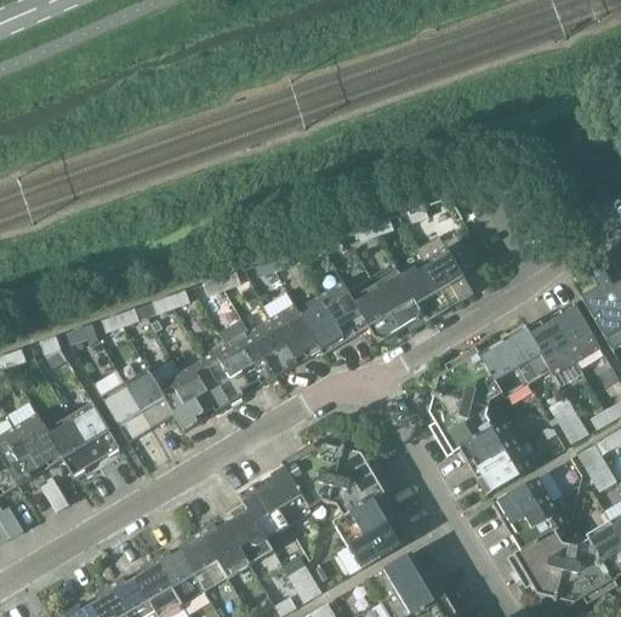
[(425,205),(408,211),(411,222),(428,216),(425,205)]
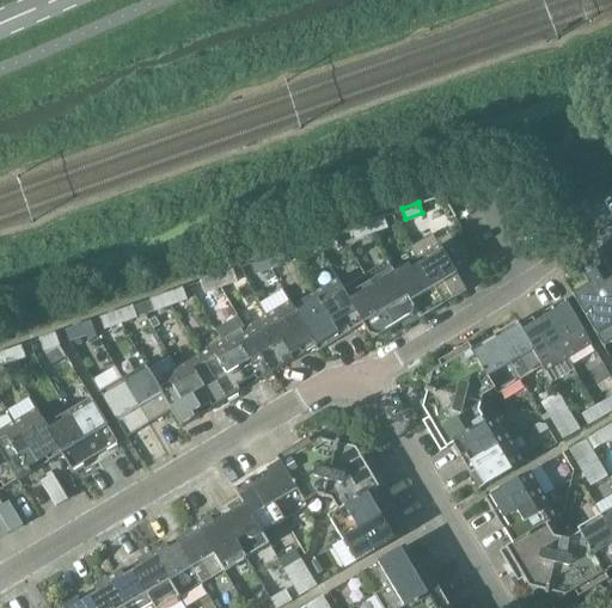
[(367,220),(372,232),(389,226),(384,214),(367,220)]
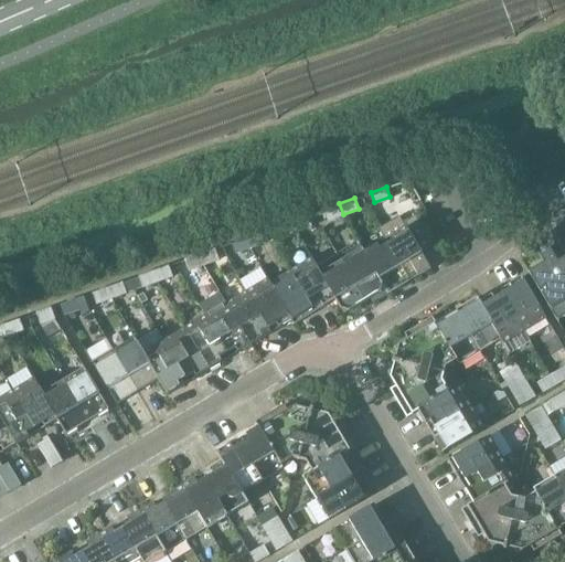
[(343,214),(339,203),(324,209),(328,219),(343,214)]
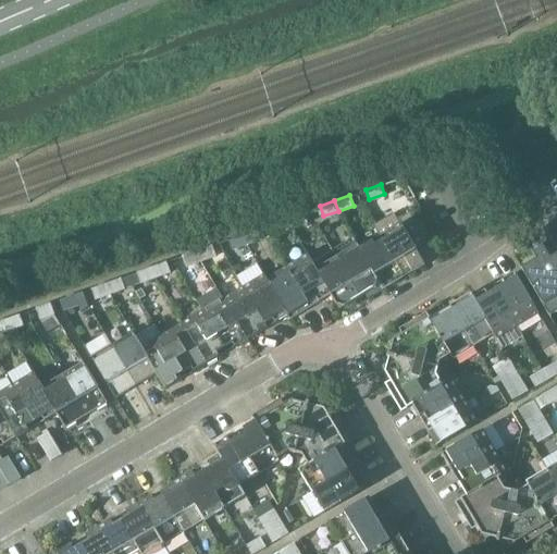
[(373,223),(380,235),(404,275),(425,262),(417,248),(428,241),(410,210),(397,218),(394,211),(373,223)]
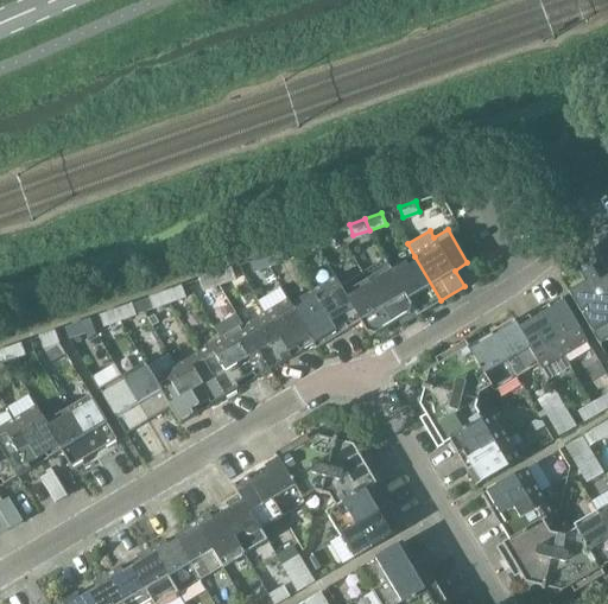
[(315,236),(320,248),(336,242),(331,230),(315,236)]
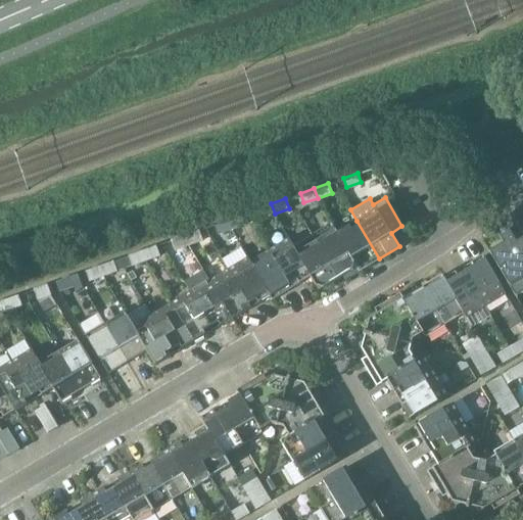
[(275,214),(271,203),(257,208),(260,219),(275,214)]
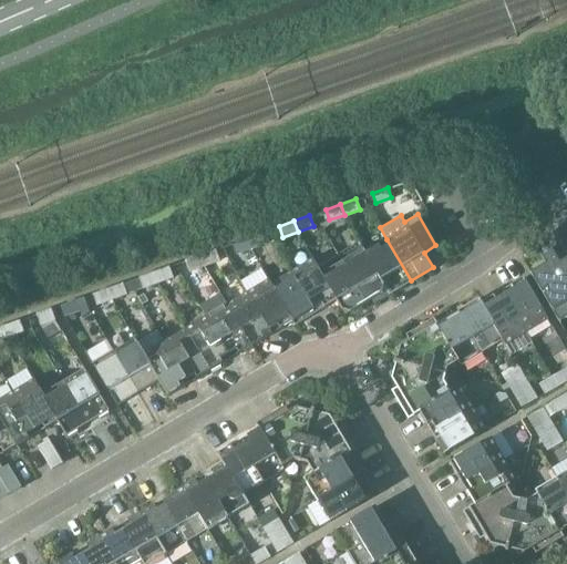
[(247,237),(251,248),(267,243),(263,232),(247,237)]
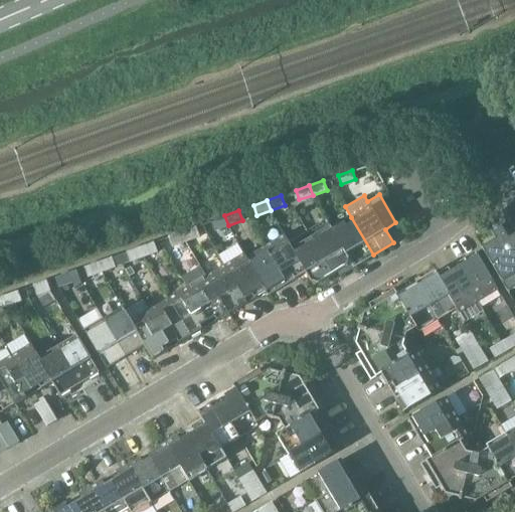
[(228,225),(224,215),(211,220),(214,229),(228,225)]
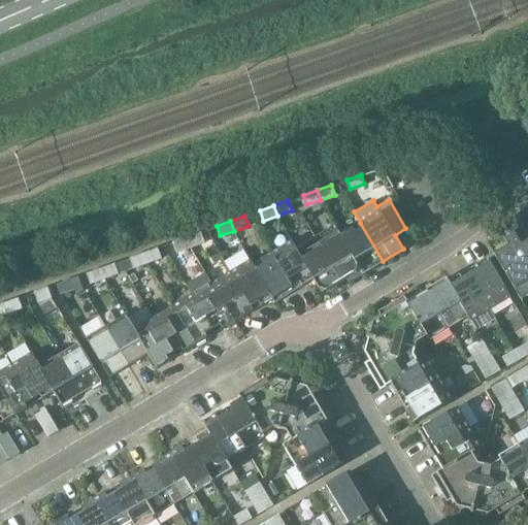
[(363,272),(361,269),(361,268),(340,234),(341,234),(335,223),(315,235),(341,281),(347,277),(349,282),(363,272)]
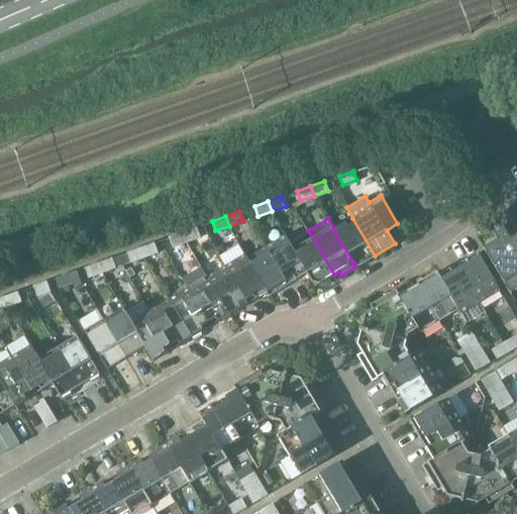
[(352,218),(334,229),(333,229),(353,263),(353,264),(355,267),(375,255),(352,218)]
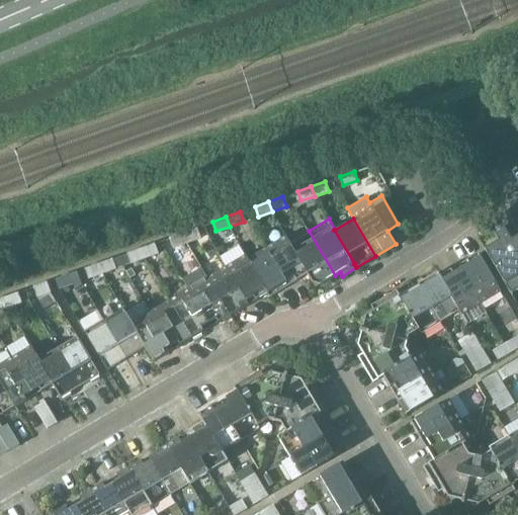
[(485,248),(511,291),(517,286),(517,228),(509,234),(504,225),(502,224),(502,223),(501,223),(499,223),(497,223),(496,223),(495,224),(494,226),(493,227),(493,228),(493,229),(494,230),(494,231),(499,240),(485,248)]
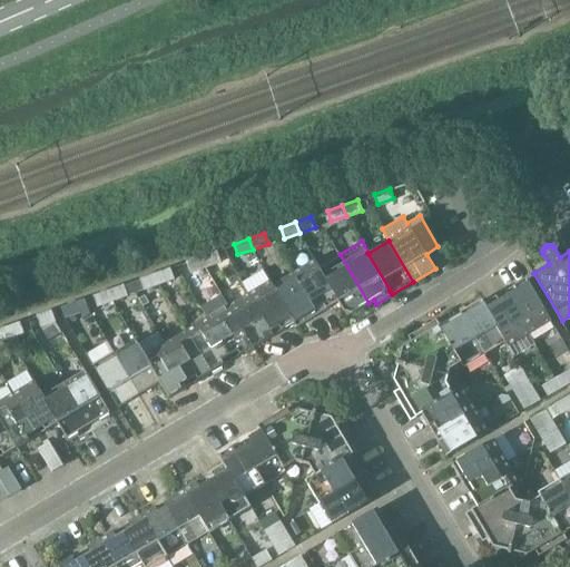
[(202,255),(206,266),(222,261),(217,250),(202,255)]
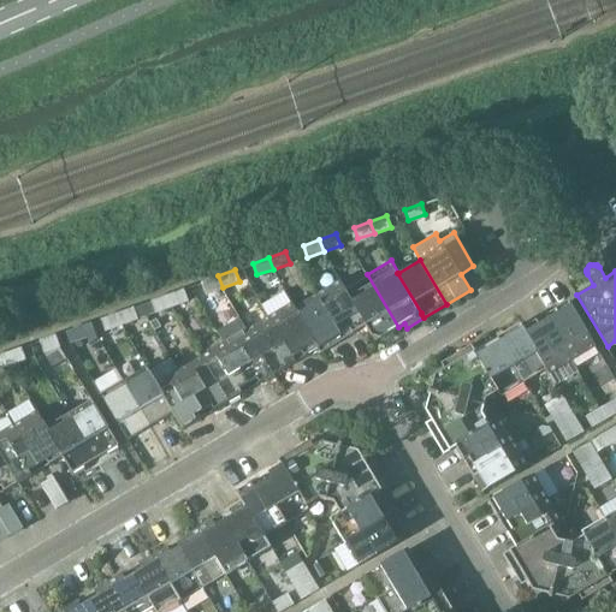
[(372,283),(367,274),(367,273),(344,286),(350,296),(367,325),(366,325),(375,340),(398,327),(372,283)]
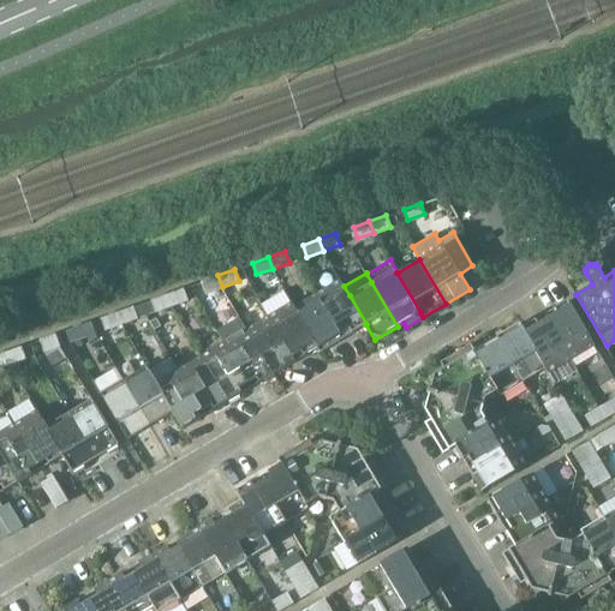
[(222,287),(218,275),(202,281),(206,293),(222,287)]
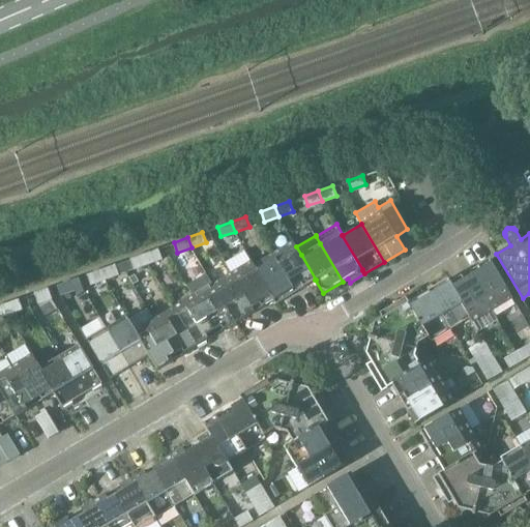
[(316,280),(301,255),(296,246),(293,240),(273,253),(296,291),(315,280),(316,280)]
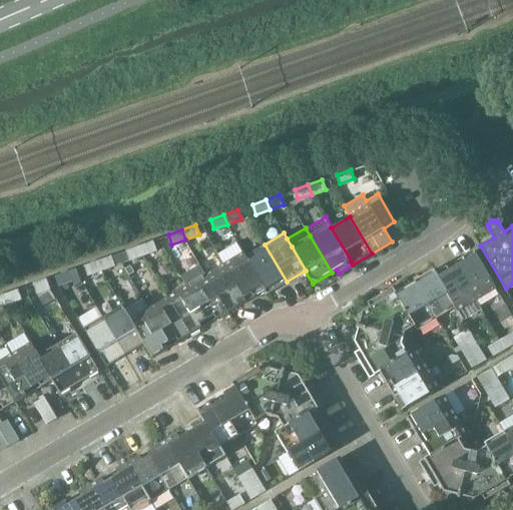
[(140,244),(143,255),(157,249),(153,239),(140,244)]
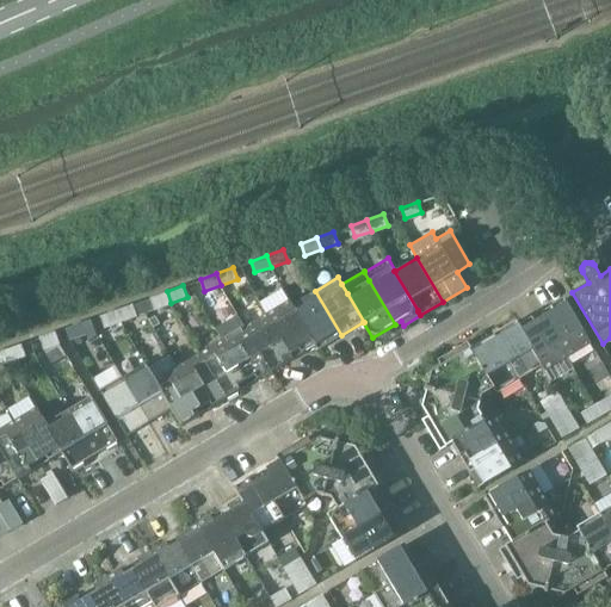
[(171,303),(167,291),(150,297),(154,309),(171,303)]
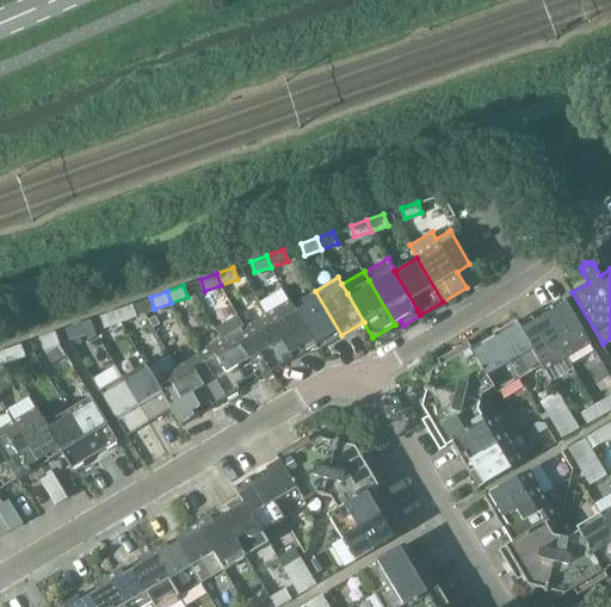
[(316,344),(315,344),(319,348),(341,335),(315,291),(294,304),(292,304),(316,344)]
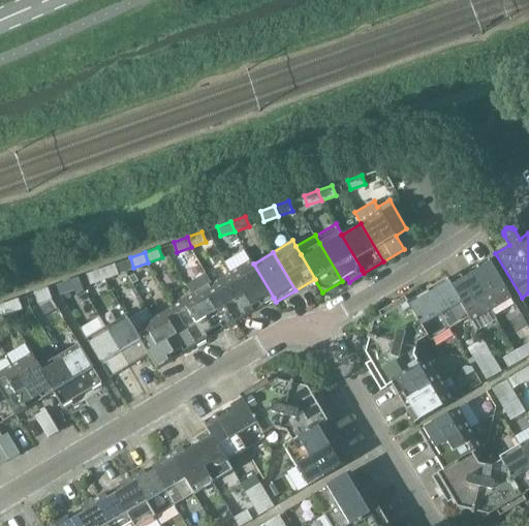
[(511,296),(489,257),(468,270),(491,308),(511,296)]
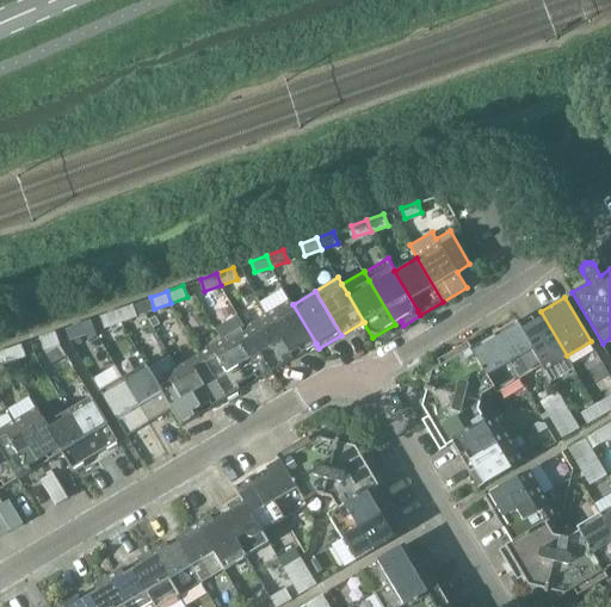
[(294,357),(315,344),(316,344),(292,304),(294,304),(290,299),(267,313),(294,357)]
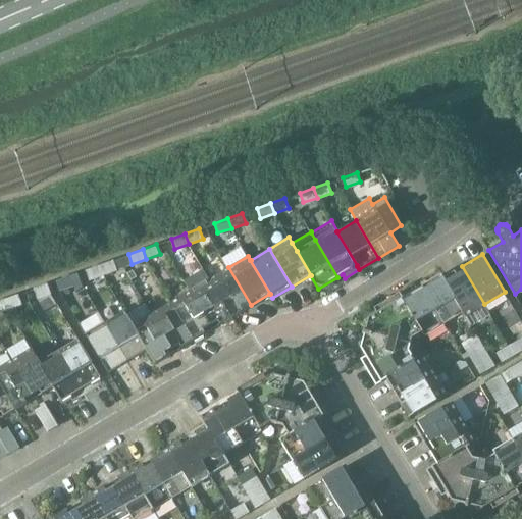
[(100,264),(103,274),(117,269),(114,259),(100,264)]
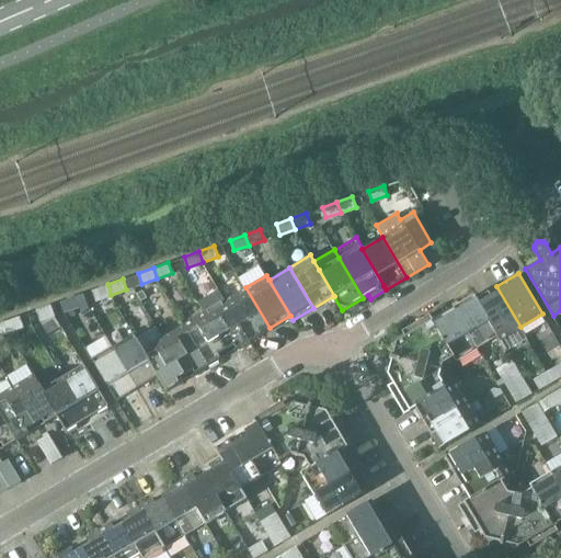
[(111,295),(107,284),(92,289),(96,300),(111,295)]
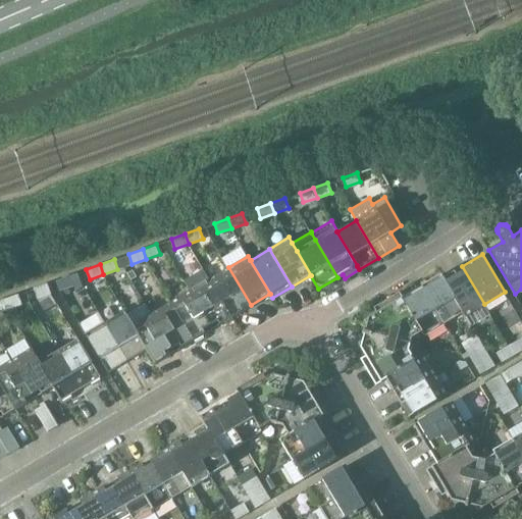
[(465,315),(484,304),(462,266),(444,277),(463,311),(465,315)]
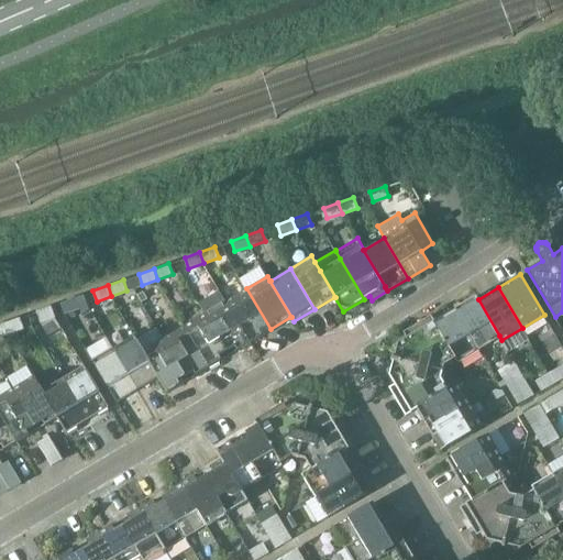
[(250,341),(271,329),(246,288),(225,300),(250,341)]
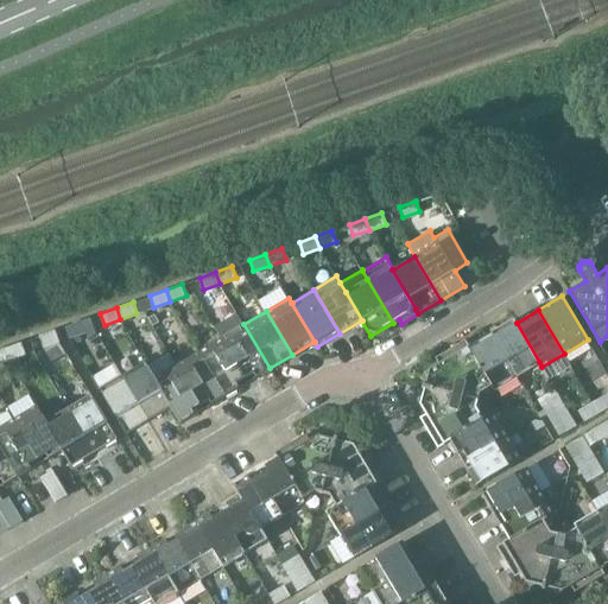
[(150,316),(153,324),(159,320),(156,312),(150,316)]
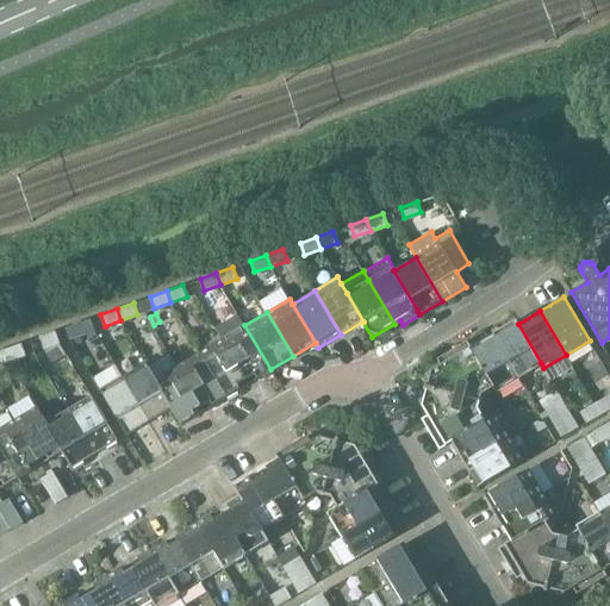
[(518,324),(516,319),(493,332),(520,376),(541,363),(518,324)]
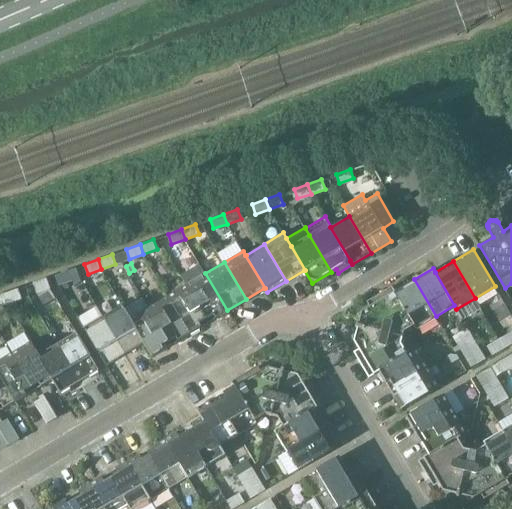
[(55,275),(58,284),(72,279),(69,270),(55,275)]
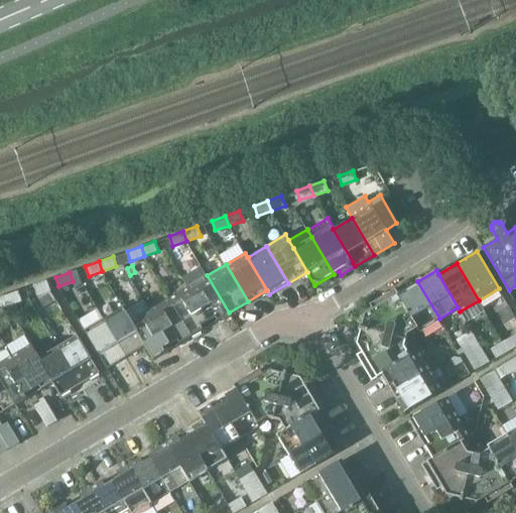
[(211,324),(229,312),(207,275),(188,286),(211,324)]
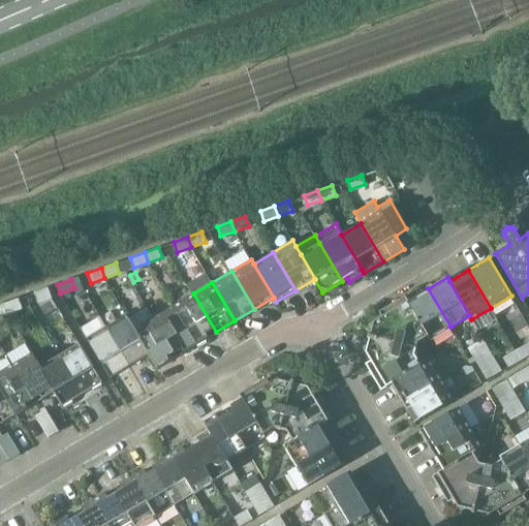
[(49,286),(34,291),(38,302),(52,297),(49,286)]
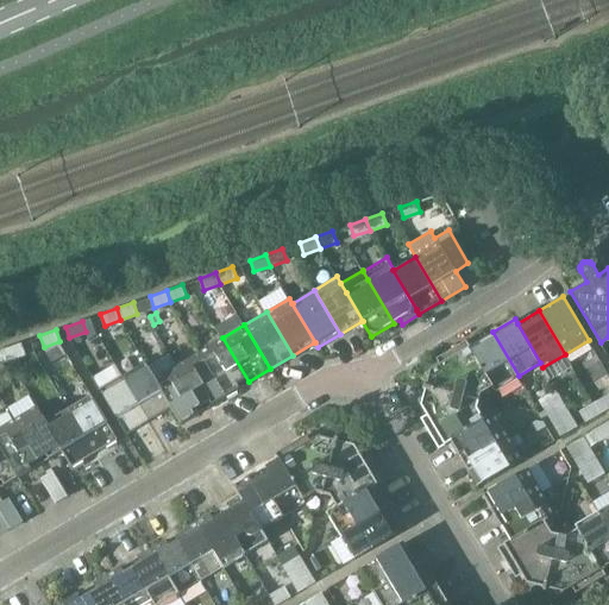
[(495,390),(519,376),(493,332),(470,345),(494,385),(493,386),(495,390)]
